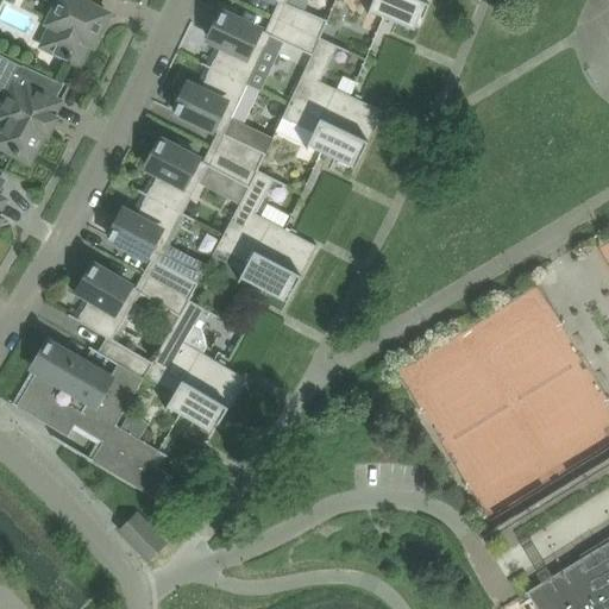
[(51,0),(58,4),(49,23),(54,25),(43,45),(58,52),(80,63),(90,42),(94,44),(108,13),(105,12),(81,0),(51,0)]
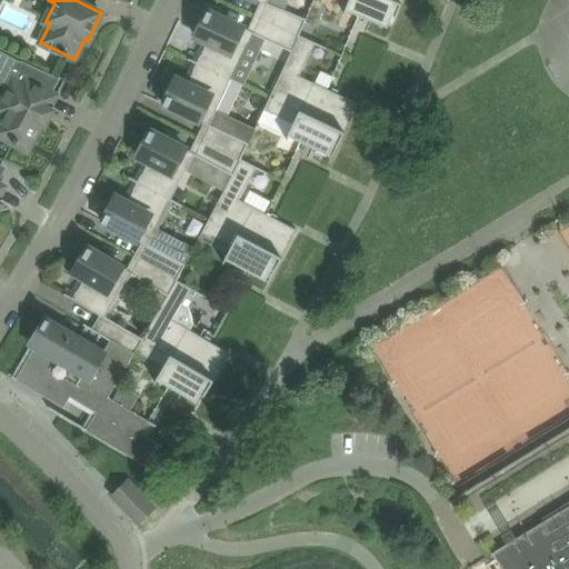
[(300,36),(307,19),(300,16),(285,10),(267,2),(267,3),(261,0),(261,1),(255,16),(300,36)]
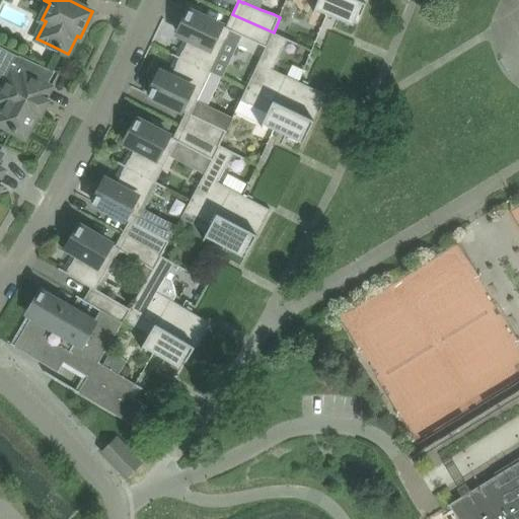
[(235,0),(238,1),(238,0),(243,3),(243,2),(260,9),(263,0),(235,0)]
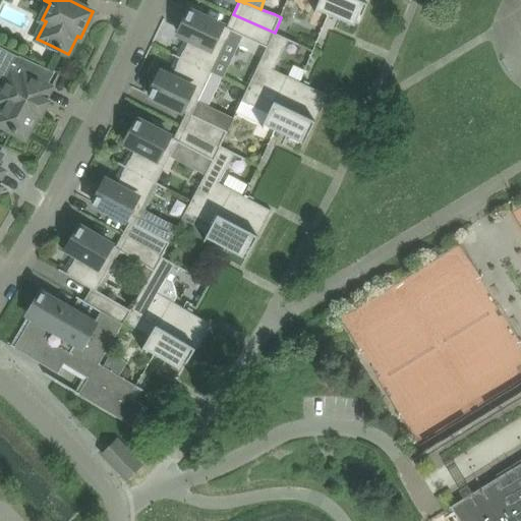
[(360,13),(364,2),(359,0),(320,0),(314,11),(315,12),(316,9),(329,14),(355,24),(360,13)]
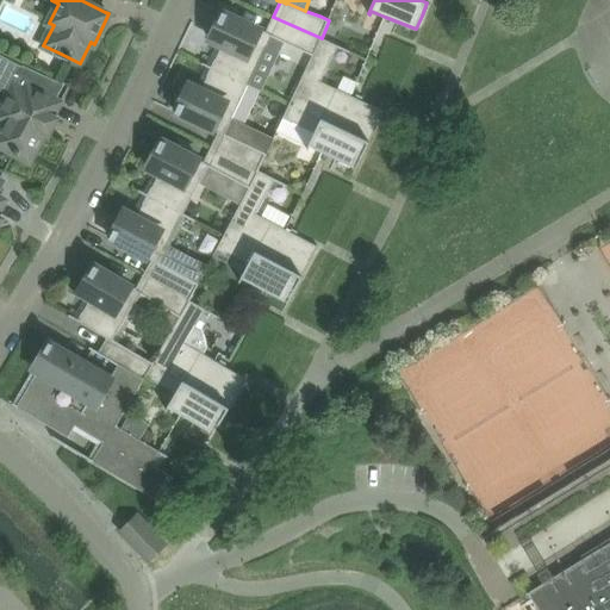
[(249,83),(266,48),(272,36),(266,32),(266,31),(223,11),(222,14),(213,31),(210,39),(222,45),(211,67),(203,62),(203,63),(249,85),(249,83)]
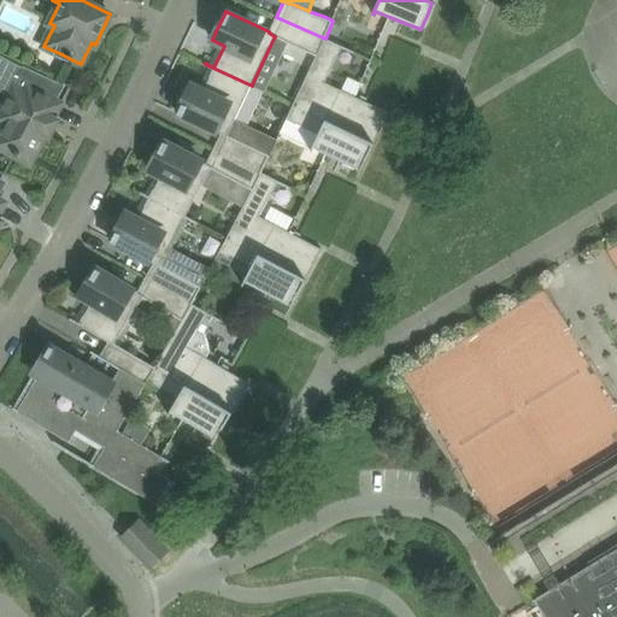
[(316,56),(325,39),(276,17),(269,31),(269,33),(275,36),(304,51),(316,56)]
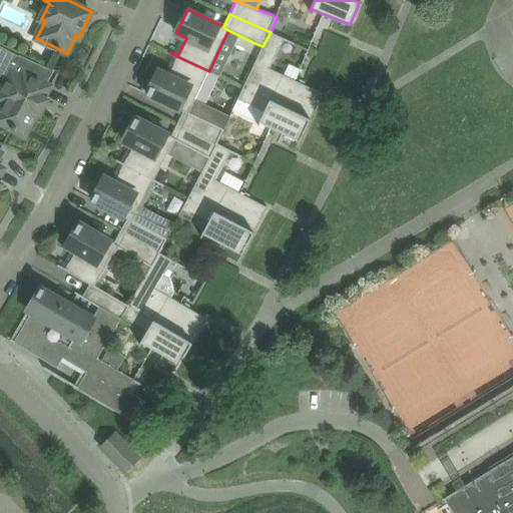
[(319,93),(322,95),(323,93),(296,80),(287,76),(271,68),(285,39),(295,44),(295,43),(271,32),(263,46),(259,55),(243,87),(308,118),(319,93)]
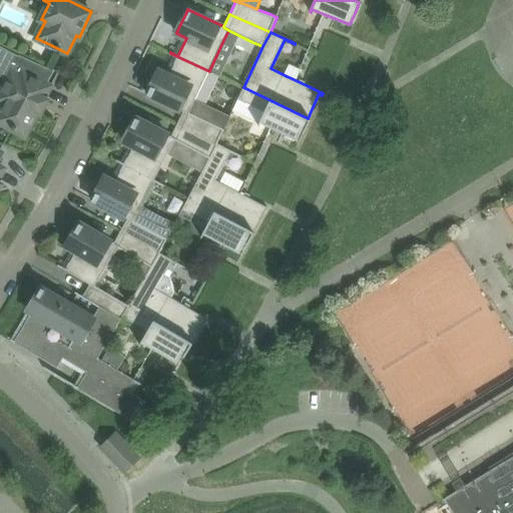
[(0,49),(0,75),(8,79),(0,93),(15,100),(12,106),(5,110),(2,116),(3,123),(20,132),(25,135),(27,130),(37,111),(41,113),(44,106),(48,99),(44,97),(51,86),(15,67),(19,59),(0,49)]
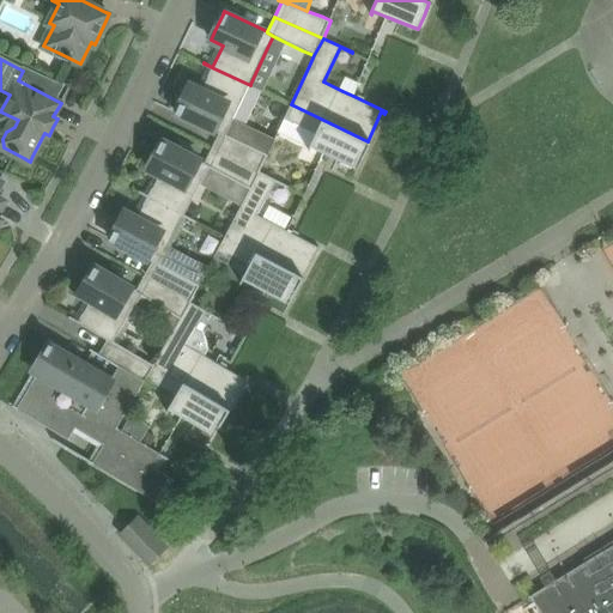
[(226,134),(250,85),(204,64),(212,68),(201,90),(189,84),(176,113),(219,133),(220,132),(226,135),(226,134)]
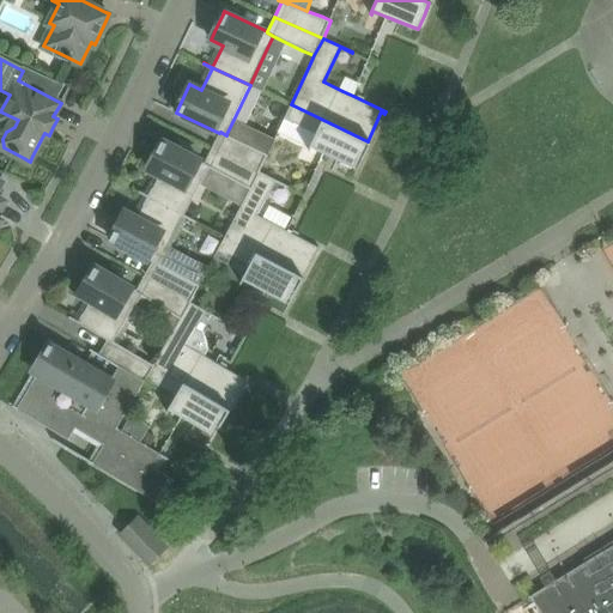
[(362,153),(368,141),(291,104),(284,119),(316,133),(309,150),(310,150),(311,146),(325,152),(356,167),(362,153)]
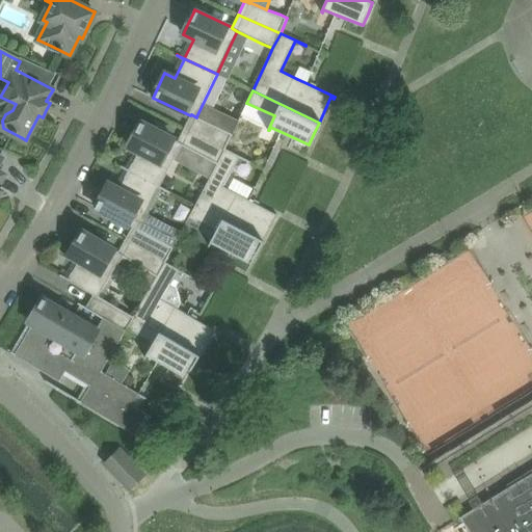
[(233,134),(196,116),(196,117),(191,114),(190,115),(184,128),(225,149),(233,134)]
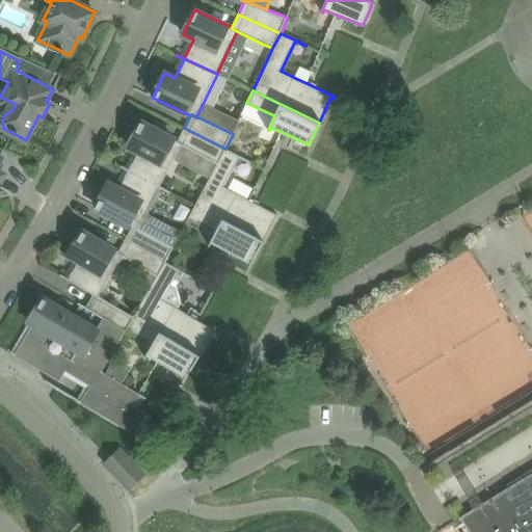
[(178,141),(141,122),(128,145),(138,151),(129,169),(122,165),(121,166),(160,187),(182,145),(183,144),(178,141)]
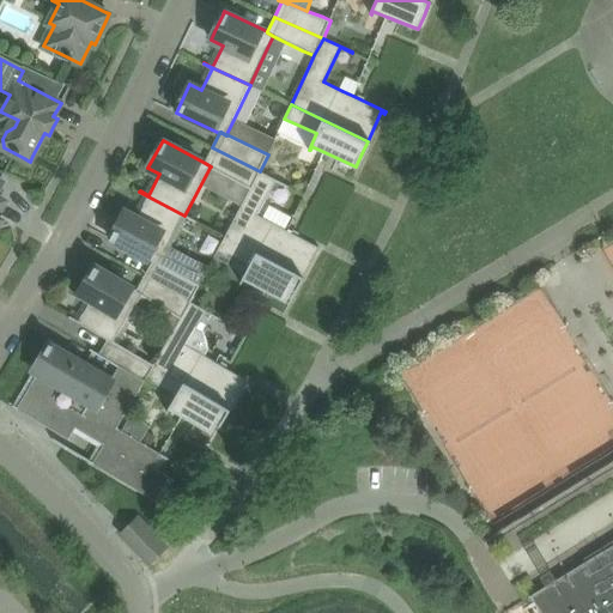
[(250,188),(260,171),(212,147),(205,163),(211,167),(210,168),(237,181),(250,188)]
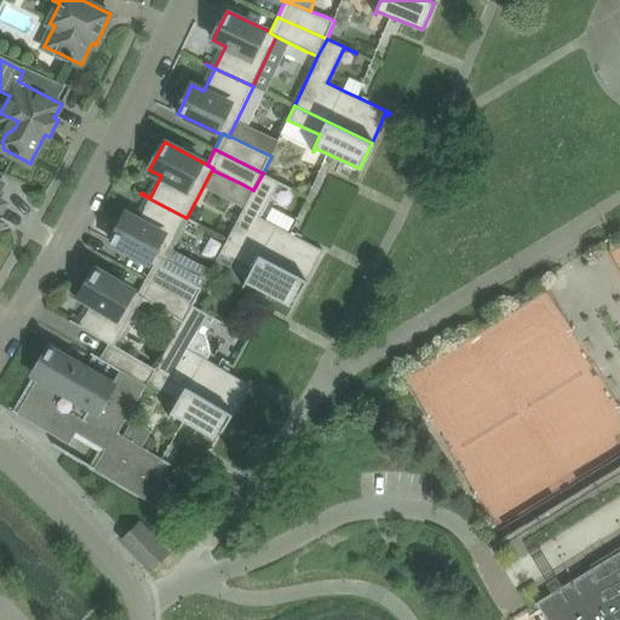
[(319,250),(322,252),(323,251),(291,233),(262,218),(280,183),(291,189),(292,188),(263,173),(253,190),(228,240),(304,279),(319,250)]
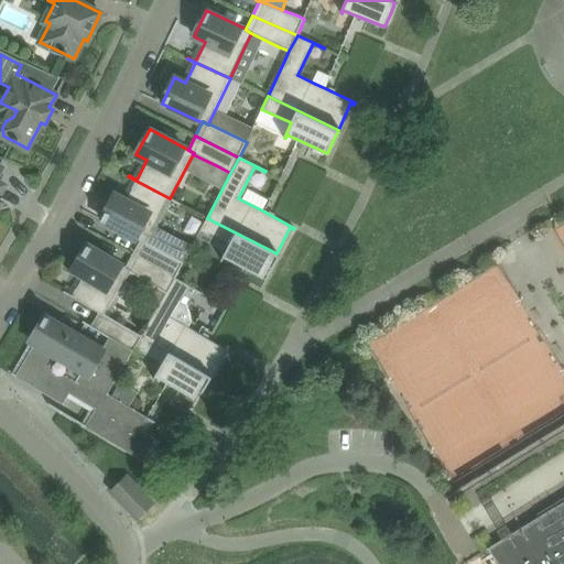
[(104,217),(101,220),(140,240),(141,240),(147,242),(184,262),(191,248),(158,230),(174,201),(170,198),(128,176),(136,181),(126,199),(115,194),(111,202),(104,217)]
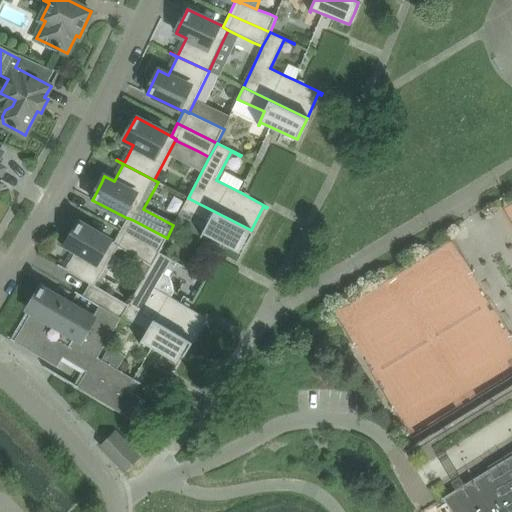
[(245,241),(251,230),(188,198),(182,209),(208,222),(201,236),(202,236),(204,233),(214,239),(239,252),(245,241)]
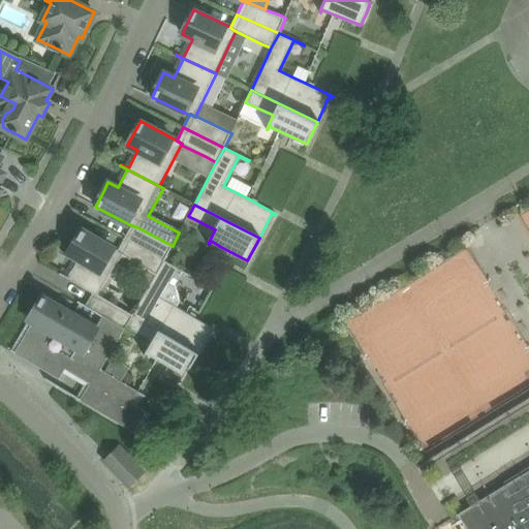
[(173,246),(137,227),(132,225),(131,225),(125,238),(165,260),(173,246)]
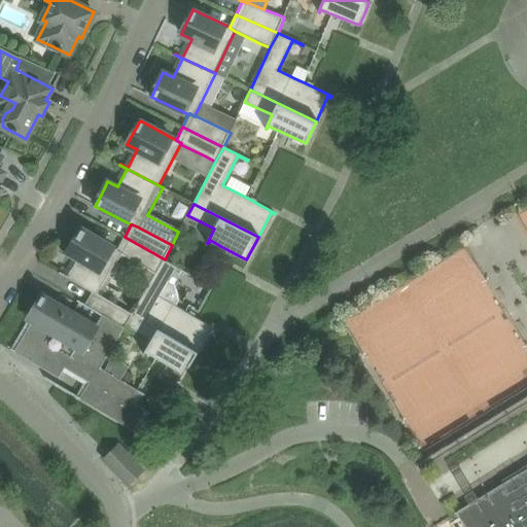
[(116,250),(117,250),(81,229),(68,252),(77,258),(67,276),(60,272),(60,273),(93,291),(98,294),(98,293),(121,254),(121,253),(116,250)]
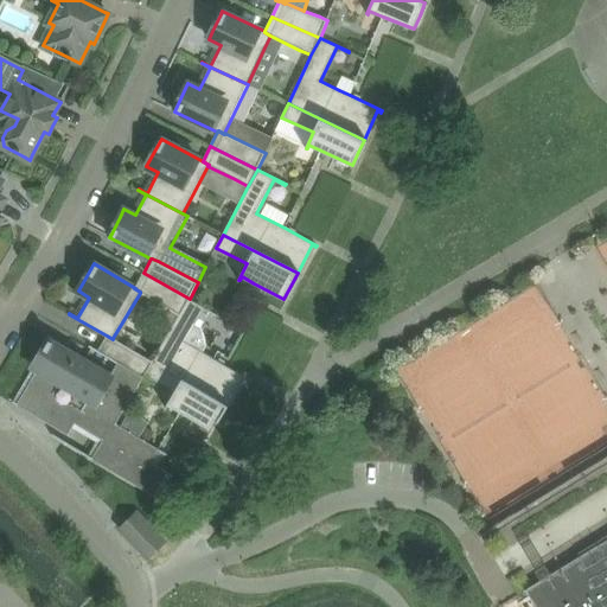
[(140,293),(179,315),(190,299),(144,273),(135,288),(134,288),(140,292),(140,293)]
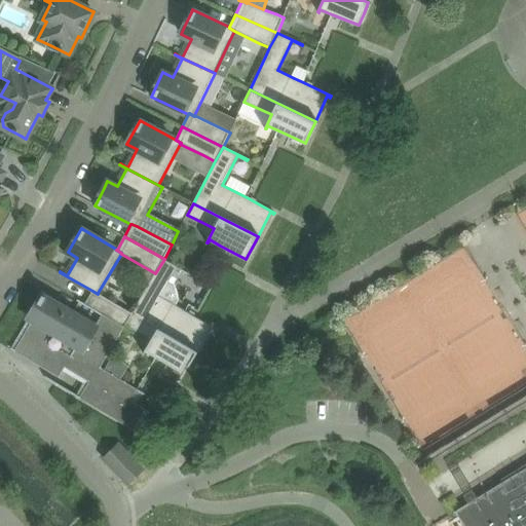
[(132,312),(132,313),(194,350),(209,326),(212,328),(212,327),(186,310),(175,304),(161,296),(170,282),(178,268),(187,273),(188,272),(164,259),(155,273),(132,312)]
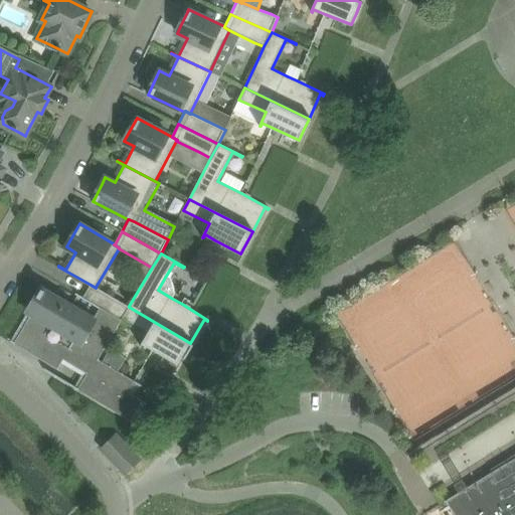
[(129,306),(96,287),(96,288),(91,285),(83,297),(76,293),(75,294),(101,308),(108,312),(122,320),(123,318),(122,318),(129,307),(129,306)]
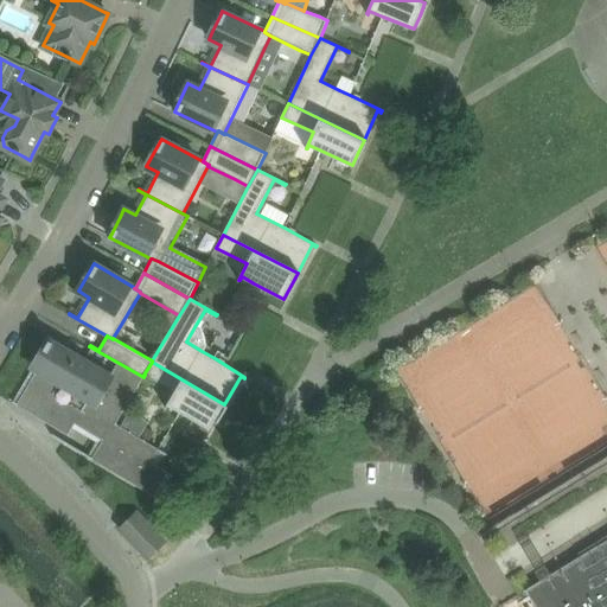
[(173,475),(152,464),(159,451),(166,455),(167,453),(159,448),(147,441),(116,423),(142,378),(144,378),(144,377),(127,368),(119,363),(110,376),(70,352),(49,340),(33,366),(38,370),(18,403),(13,401),(13,402),(69,435),(70,434),(69,433),(75,423),(89,432),(103,440),(93,458),(91,459),(160,499),(160,497),(154,493),(166,473),(172,477),(173,475)]
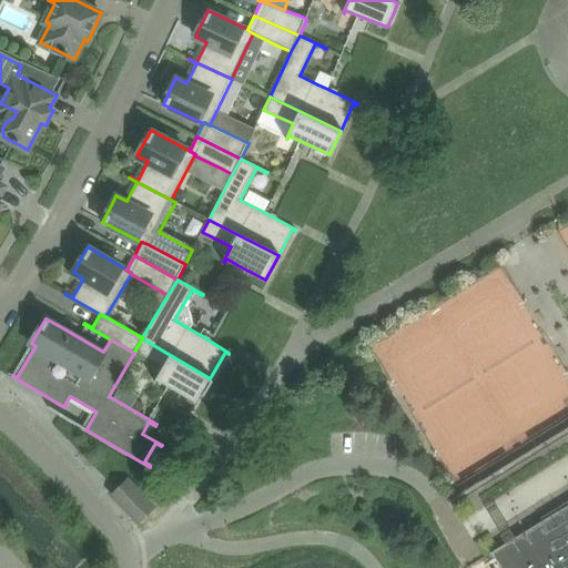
[(203,389),(210,378),(142,338),(134,351),(135,351),(163,367),(154,381),(155,382),(158,378),(169,385),(196,401),(203,389)]
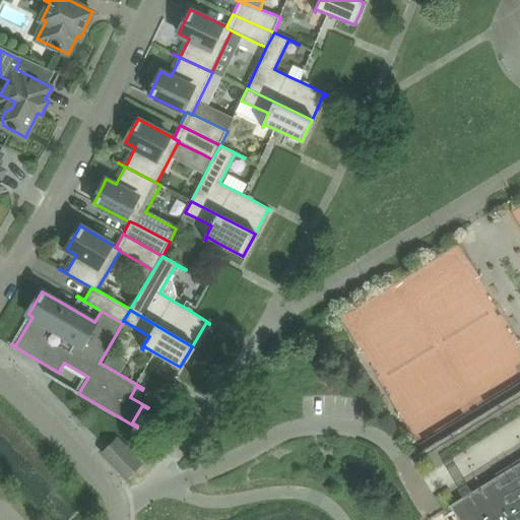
[(103,452),(127,477),(141,464),(117,439),(103,452)]
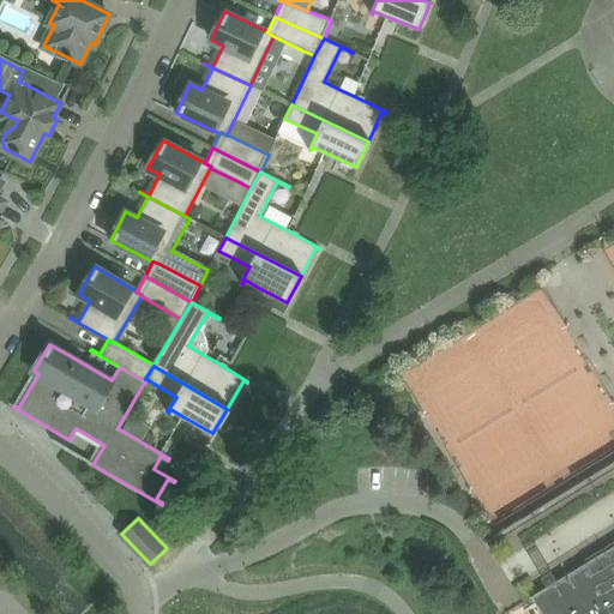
[(613,613),(613,563),(606,551),(566,575),(570,581),(541,599),(549,613),(613,613)]
